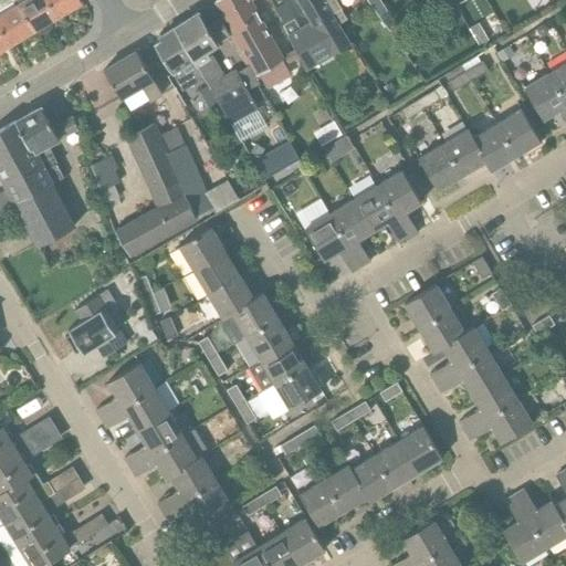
[(0,0),(0,28),(10,45),(34,31),(18,4),(16,0),(0,0)]
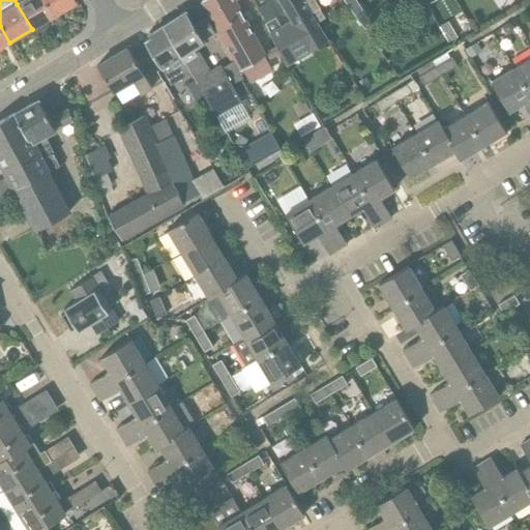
[(22,0),(17,4),(32,29),(55,16),(45,0),(22,0)]
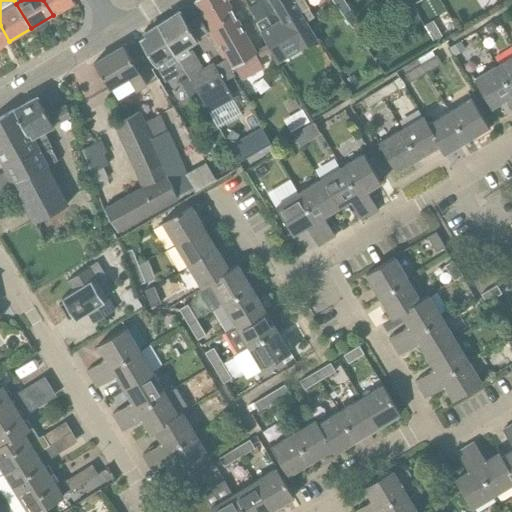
[(43,0),(53,15),(74,2),(73,0),(43,0)]
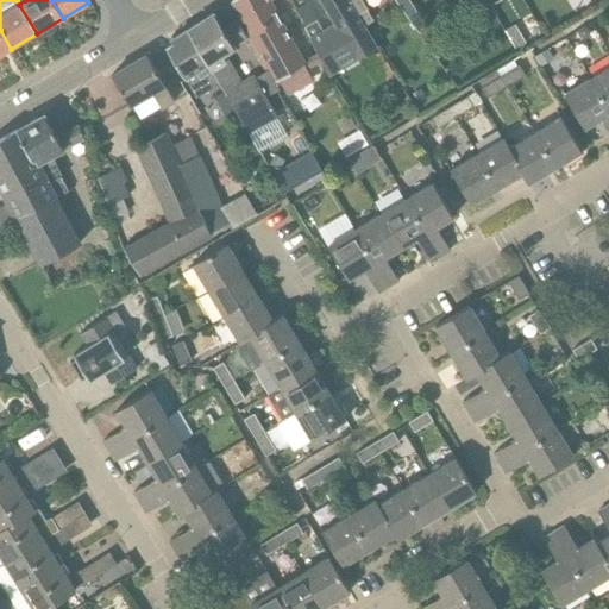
[(324,62),(319,52),(306,60),(271,1),(272,0),(234,0),(233,1),(244,19),(239,23),(265,71),(277,92),(281,89),(276,81),(278,80),(289,96),(315,81),(309,71),(324,62)]
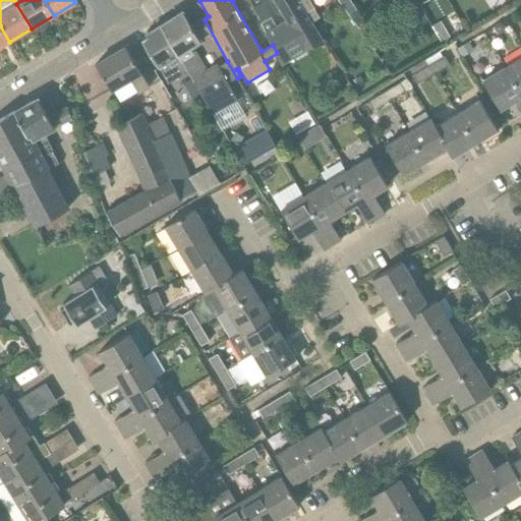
[(324,40),(313,22),(298,0),(273,0),(279,8),(285,20),(276,25),(271,17),(261,22),(273,45),(277,53),(283,64),(324,40)]
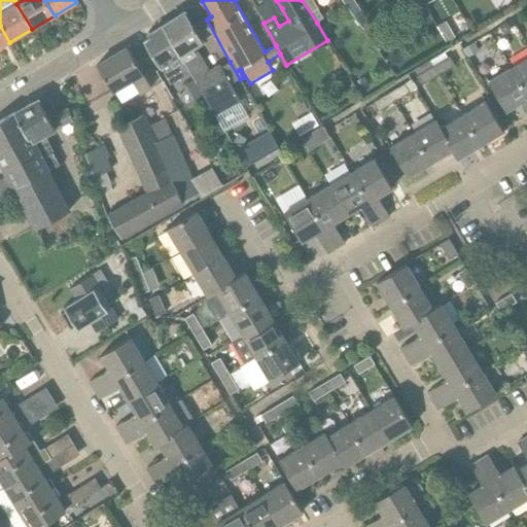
[(302,0),(317,23),(325,18),(318,5),(317,5),(313,0),(302,0)]
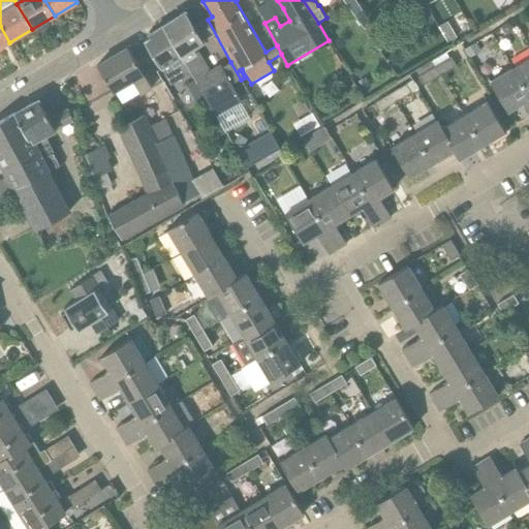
[(241,80),(230,62),(211,70),(199,53),(197,54),(194,49),(205,42),(186,11),(166,24),(162,27),(191,75),(216,117),(242,102),(234,86),(232,84),(241,80)]
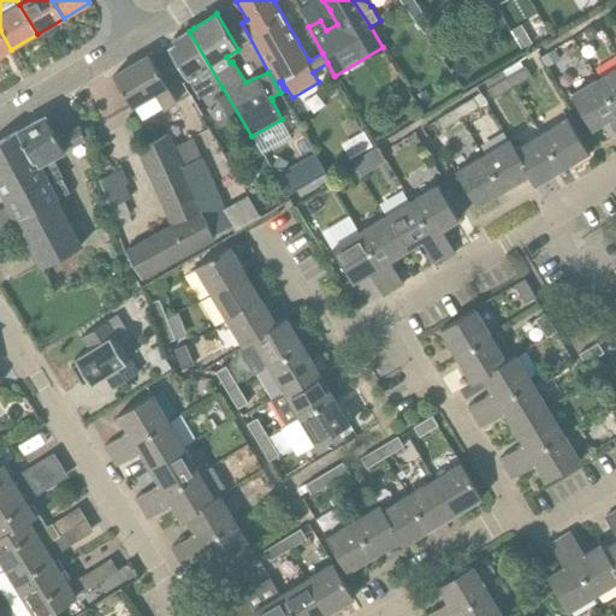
[(0,55),(11,49),(0,30),(0,55)]
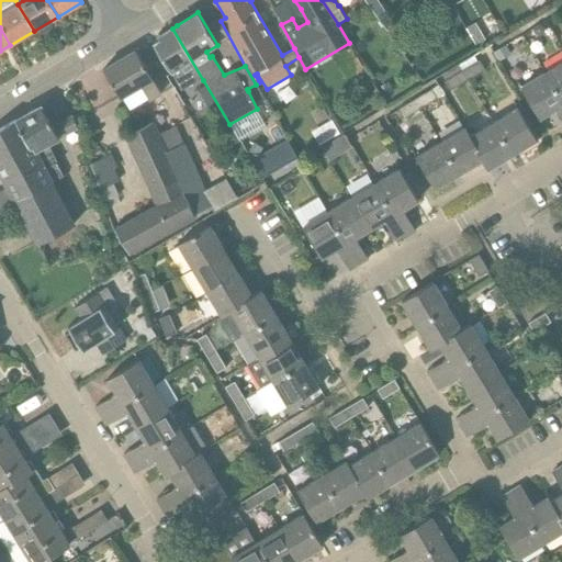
[(159,40),(154,44),(183,92),(203,80),(172,29),(158,37),(159,40)]
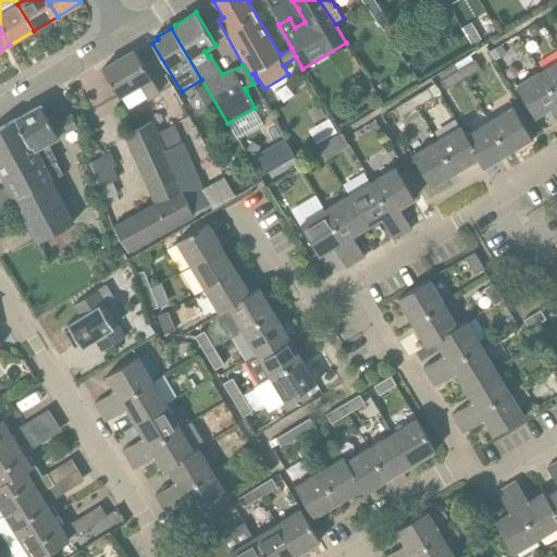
[(149,99),(160,94),(135,50),(102,70),(120,98),(141,86),(149,99)]
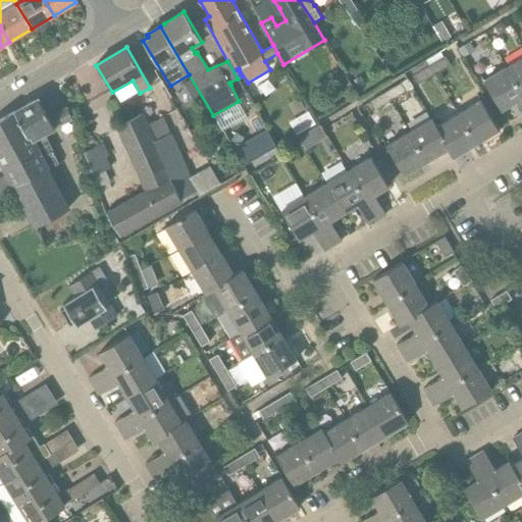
[(430,65),(435,74),(453,65),(448,56),(430,65)]
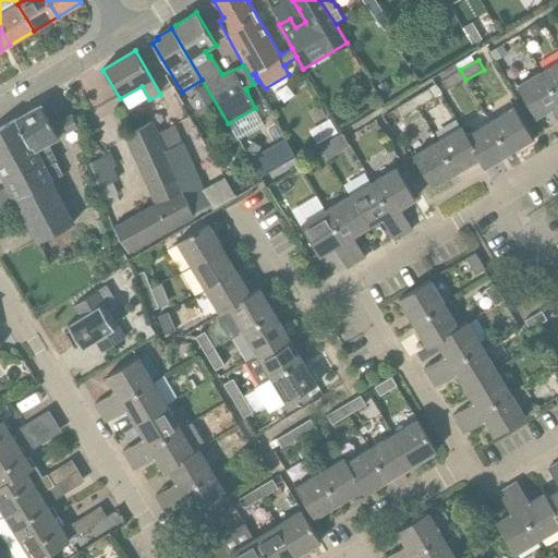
[(557,61),(541,72),(557,100),(557,61)]
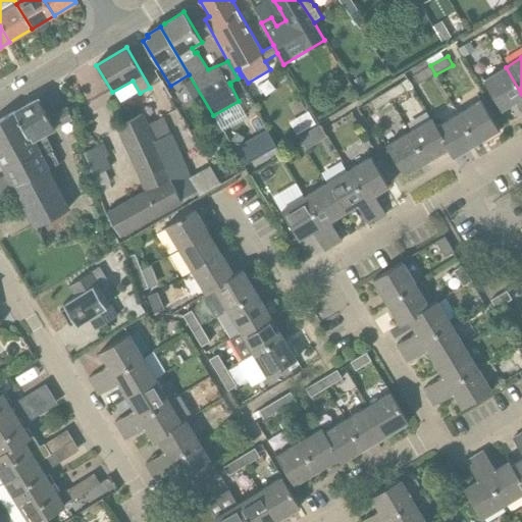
[(435,74),(430,65),(414,75),(419,84),(435,74)]
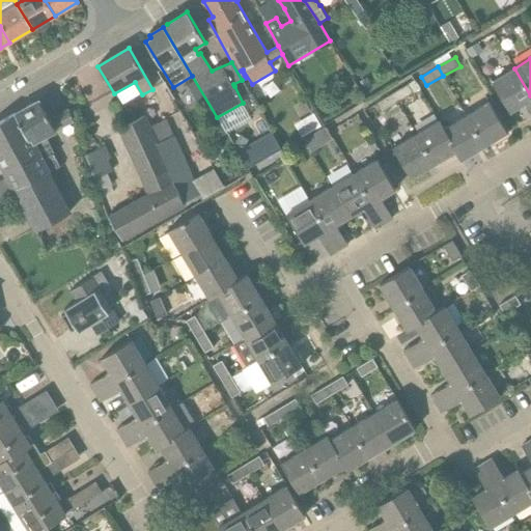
[(530,115),(530,95),(514,68),(492,83),(510,112),(524,104),(530,115)]
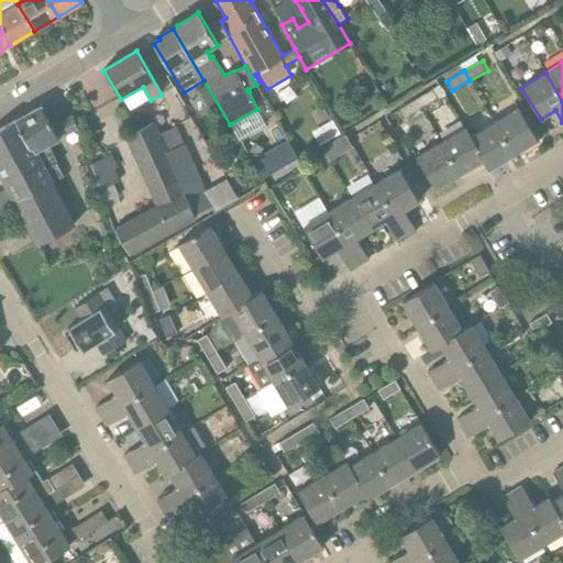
[(438,99),(432,90),(416,100),(421,109),(438,99)]
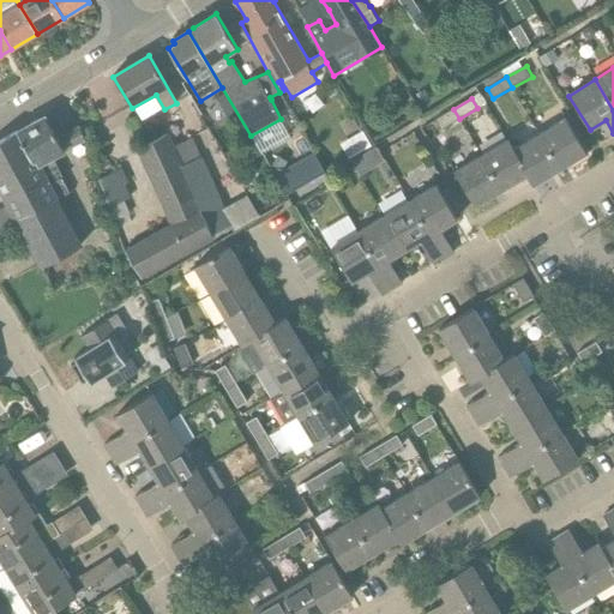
[(453,109),(435,120),(441,130),(459,119),(453,109)]
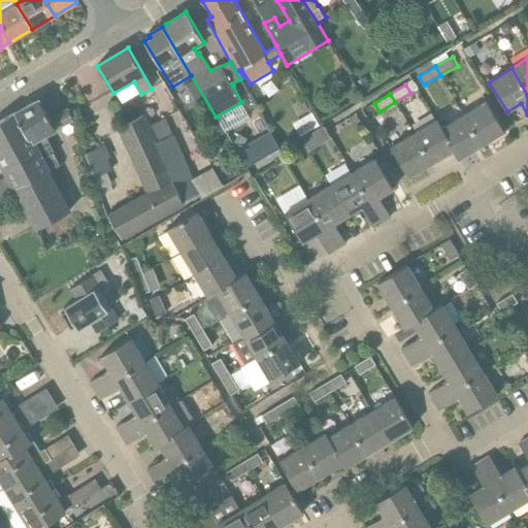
[(19,110),(51,171),(60,166),(54,155),(55,155),(46,136),(57,130),(51,120),(39,100),(19,110)]
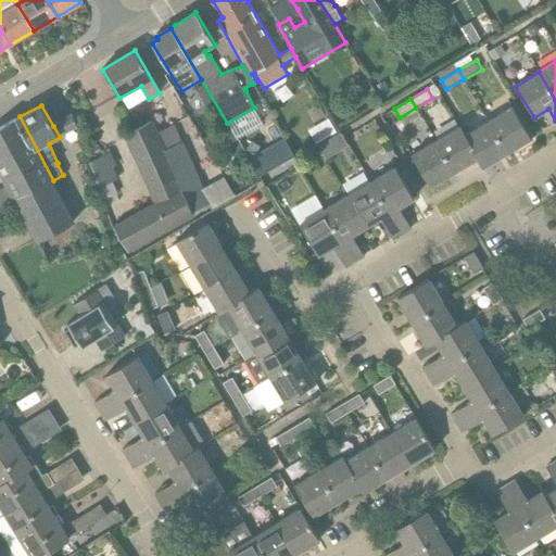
[(488,122),(507,153),(531,139),(513,106),(488,122)]
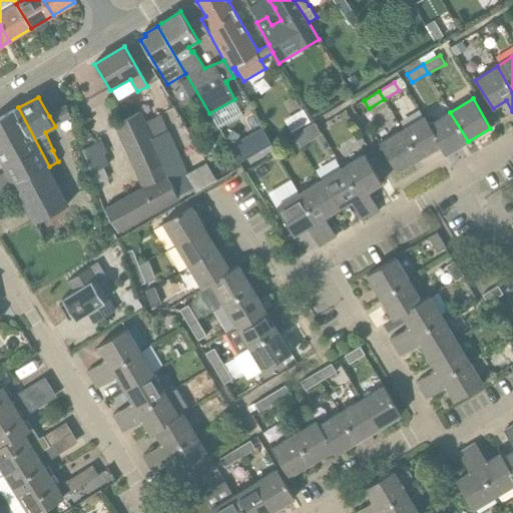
[(48,166),(49,166),(18,107),(0,117),(0,158),(7,171),(0,174),(0,193),(14,185),(48,166)]
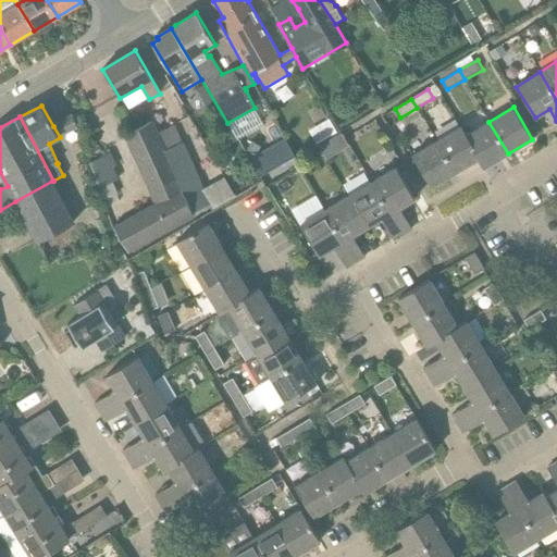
[(332,116),(311,128),(320,143),(339,131),(332,116)]
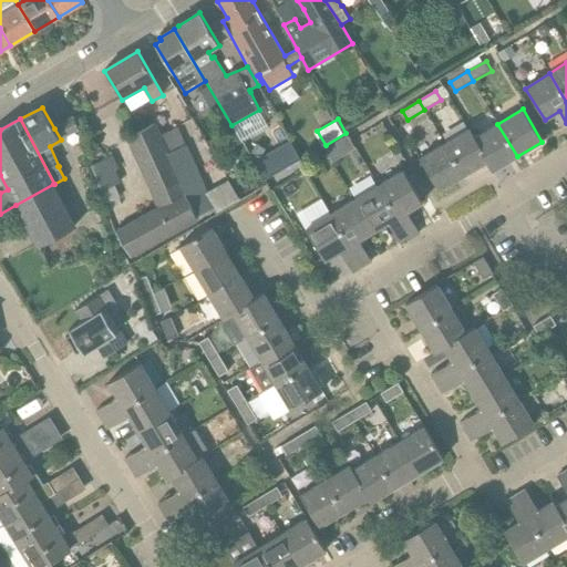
[(228,179),(207,192),(178,127),(162,135),(156,123),(126,136),(158,207),(115,228),(131,257),(197,220),(196,218),(215,208),(217,213),(241,200),(228,179)]
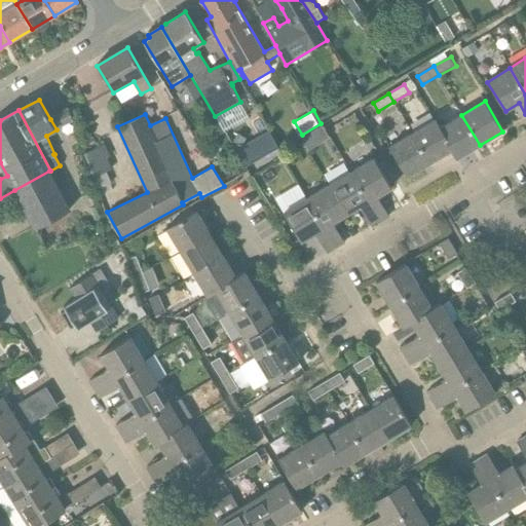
[(457,158),(480,145),(461,115),(441,127),(436,119),(434,120),(451,150),(456,158),(457,158)]
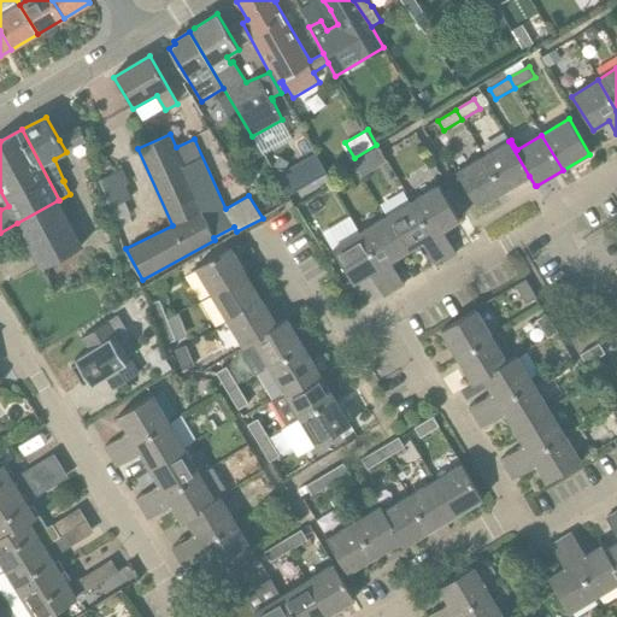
[(504,191),(529,176),(509,141),(483,156),(504,191)]
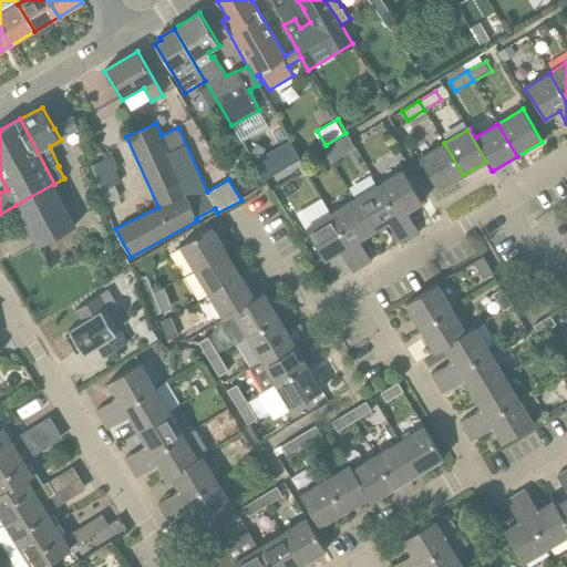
[(327,145),(332,157),(356,147),(350,135),(327,145)]
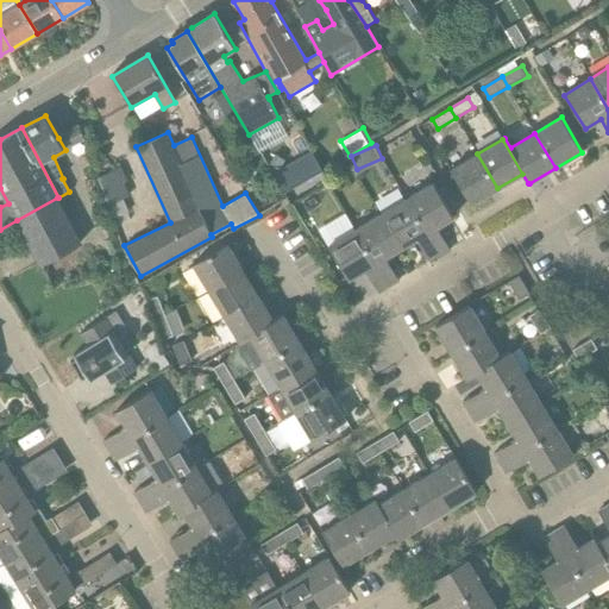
[(287,192),(322,170),(312,152),(276,173),(287,192)]
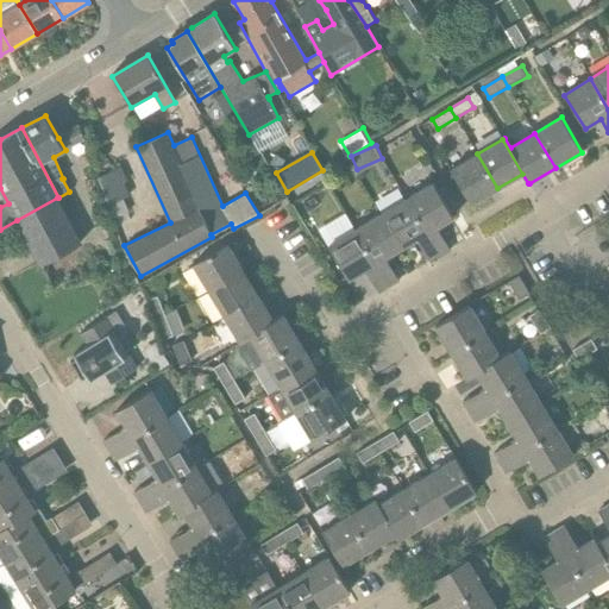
[(471,205),(497,188),(477,154),(451,170),(471,205)]
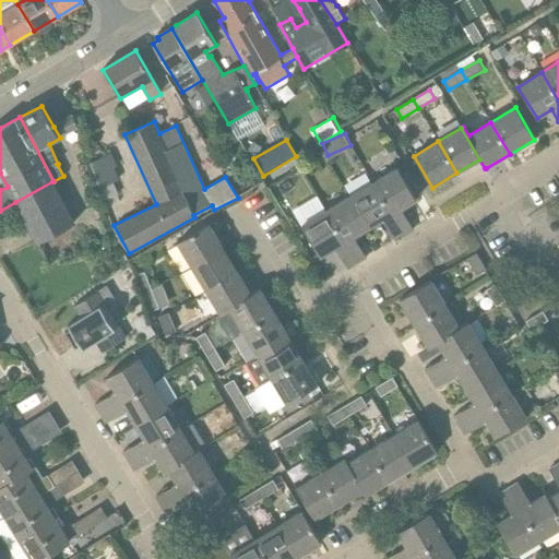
[(111,154),(91,164),(98,189),(119,179),(115,168),(118,166),(111,154)]
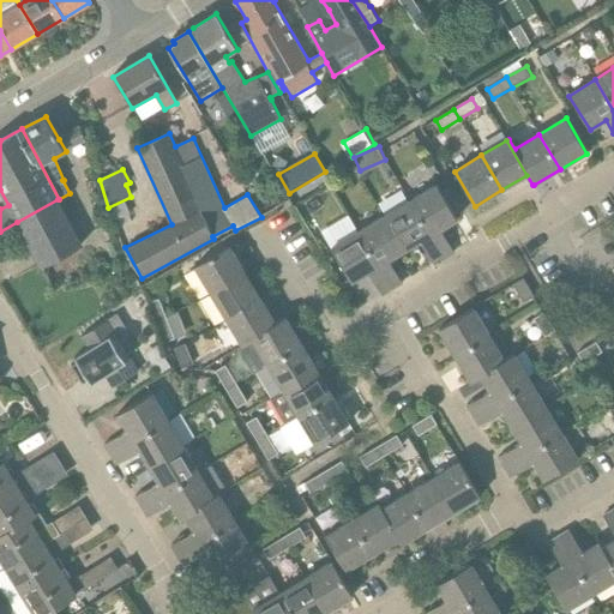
[(445,258),(455,252),(440,229),(457,220),(437,185),(410,200),(445,258)]
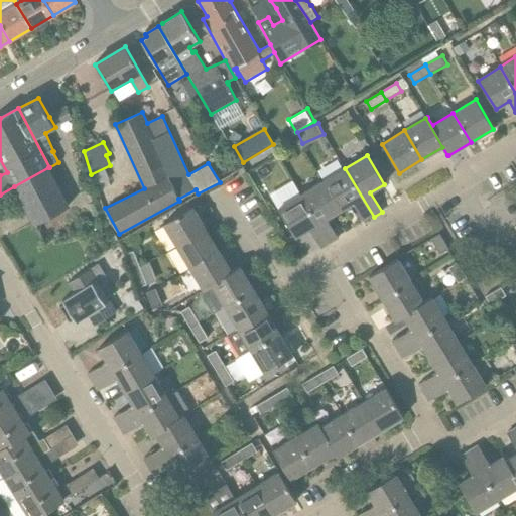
[(48,167),(14,186),(36,225),(70,206),(48,167)]
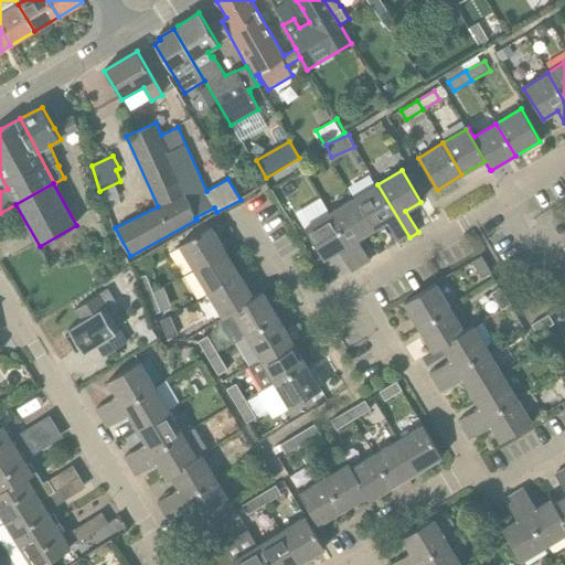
[(400,244),(409,237),(377,184),(353,199),(372,231),(386,222),(400,244)]
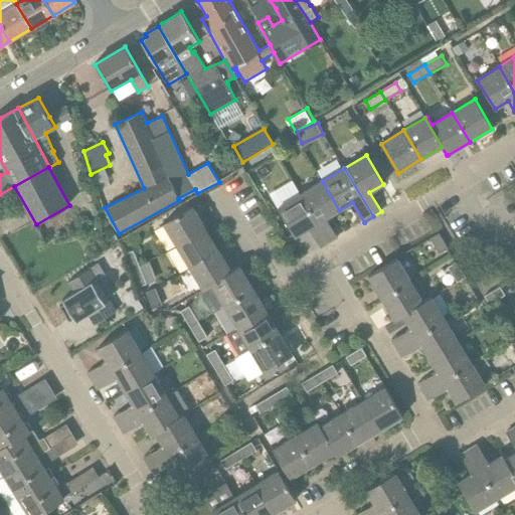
[(329,242),(338,237),(326,218),(339,210),(322,181),(300,194),(329,242)]
